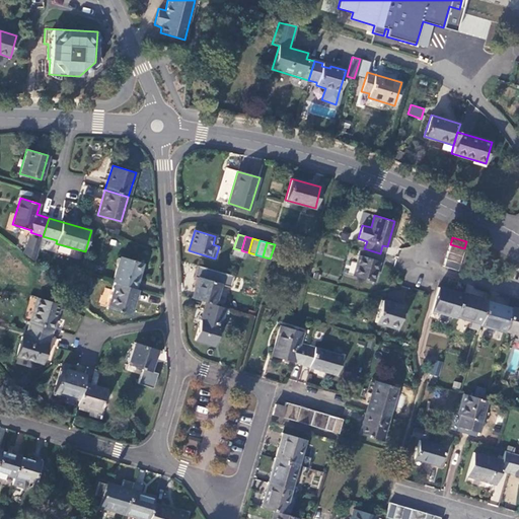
[(450,244),(448,251),(462,256),(464,248),(450,244)]
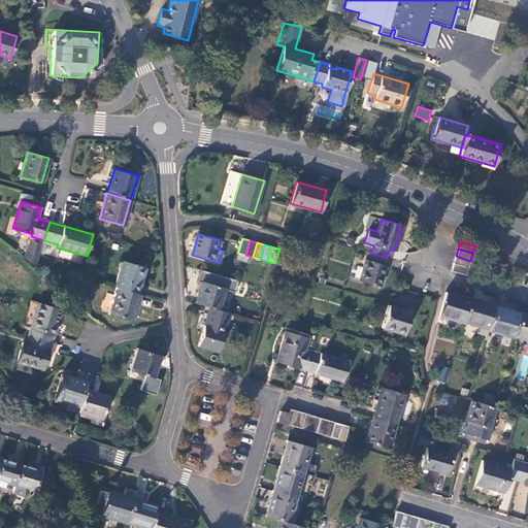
[(366,252),(358,281),(378,287),(387,258),(370,253),(366,252)]
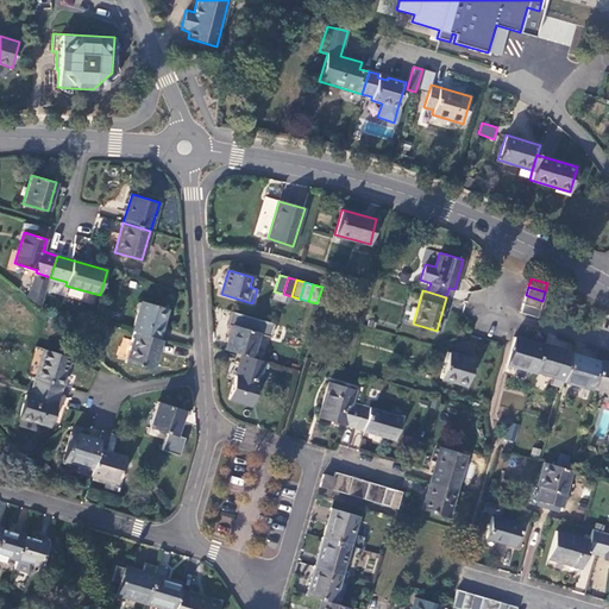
[(274,292),(272,299),(284,302),(287,295),(283,294),(274,292)]
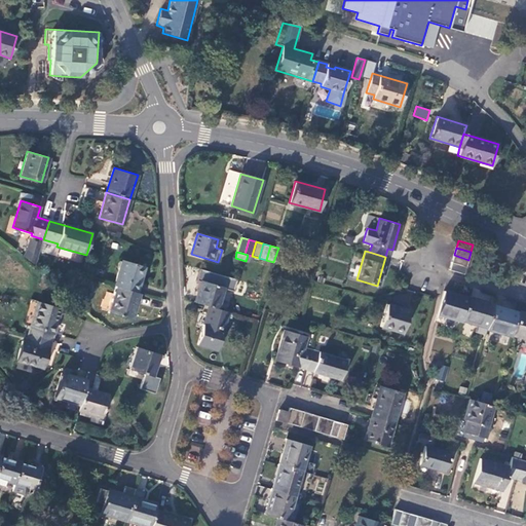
[(454,255),(451,262),(466,267),(468,260),(454,255)]
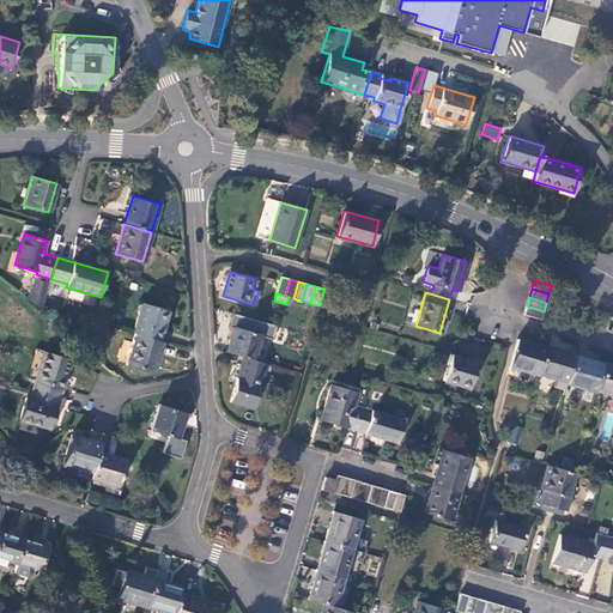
[(141,303),(133,333),(135,334),(158,340),(168,310),(141,303)]
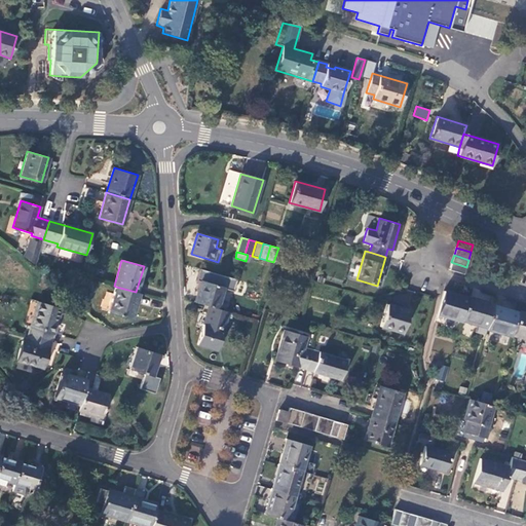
[(451,262),(449,270),(463,274),(466,267),(451,262)]
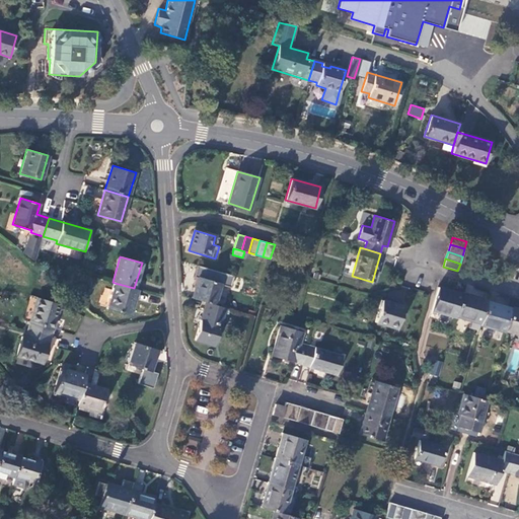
[(198,278),(192,298),(206,302),(214,304),(220,284),(198,278)]
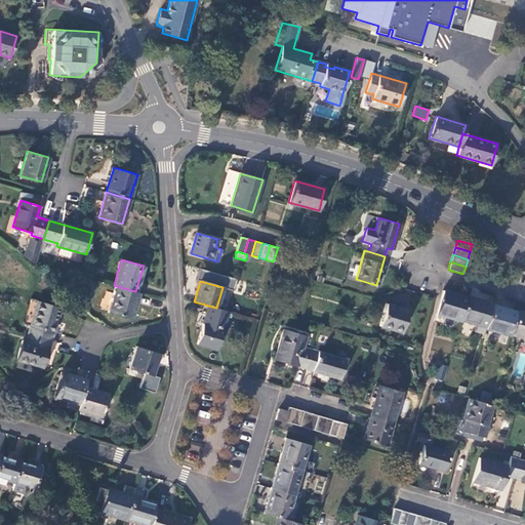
[(116,286),(109,312),(130,318),(138,292),(135,291),(116,286)]
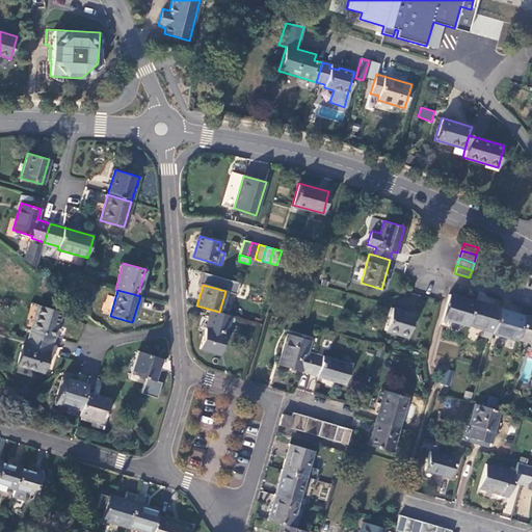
[(449,294),(442,318),(467,325),(467,324),(474,301),(449,294)]
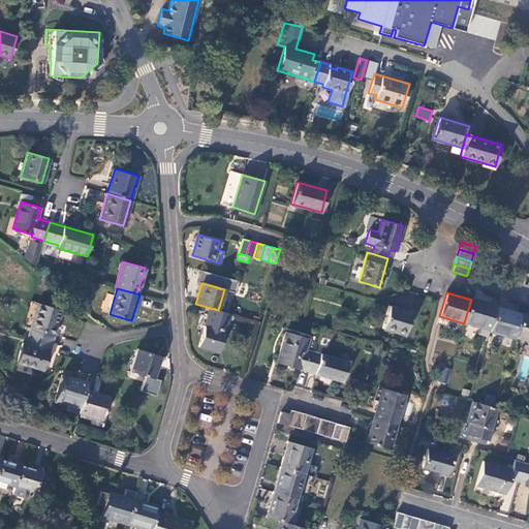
[(471,299),(471,300),(464,322),(489,330),(496,307),(496,306),(471,299)]
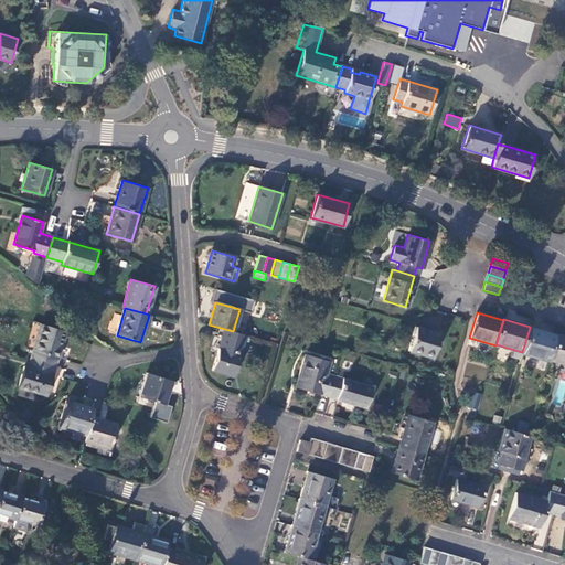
[(41,323),(30,360),(55,368),(66,331),(41,323)]
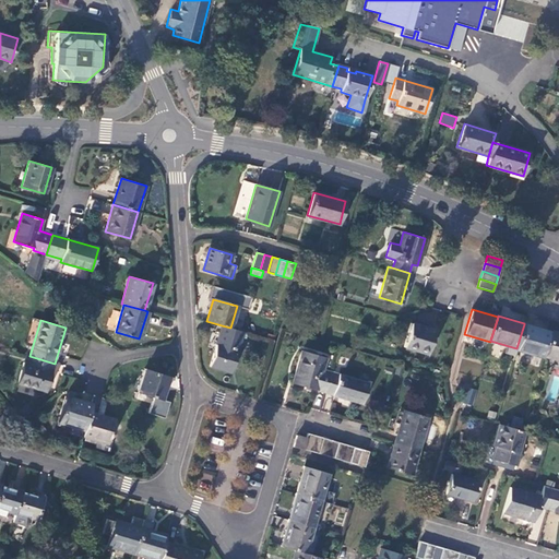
[(411,322),(404,347),(427,354),(435,330),(411,322)]
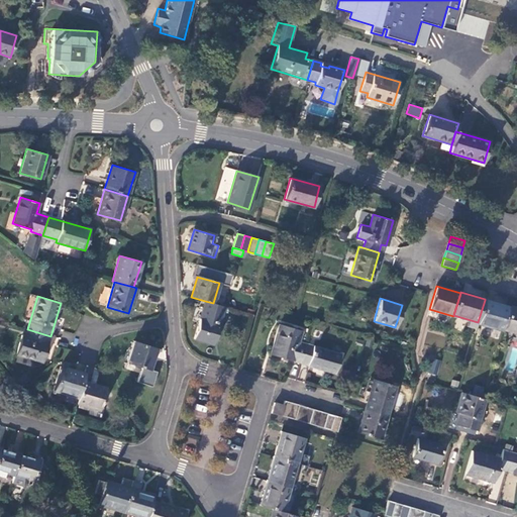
[(478,322),(478,323),(502,330),(502,329),(509,307),(485,300),(478,322)]
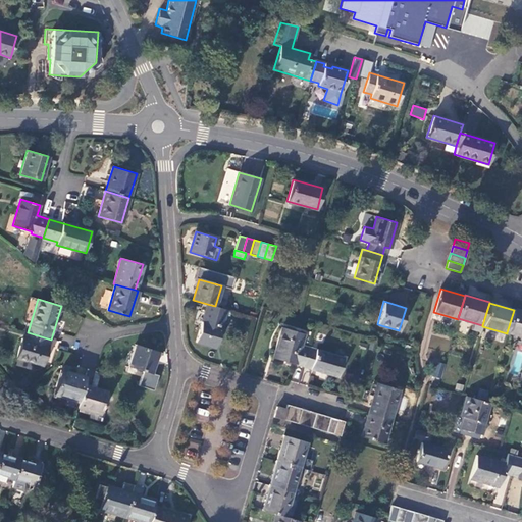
[(207,304),(196,343),(216,348),(225,315),(229,316),(230,311),(226,310),(215,306),(207,304)]
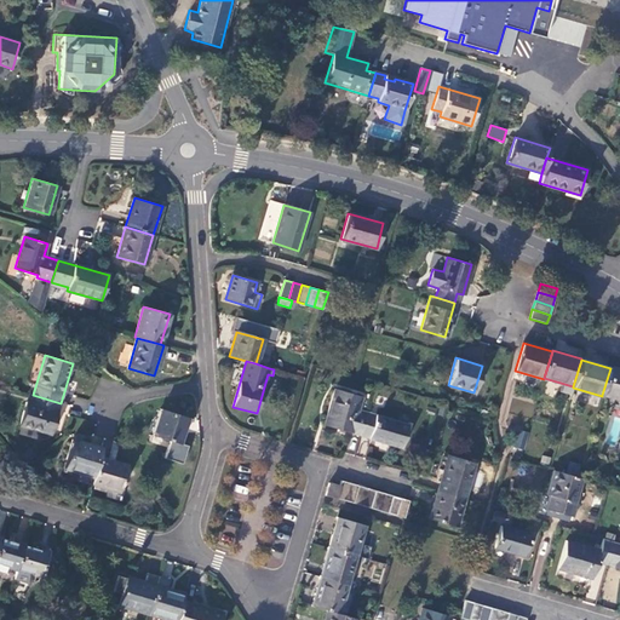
[(610,368),(602,395),(619,400),(619,369),(610,367),(610,368)]
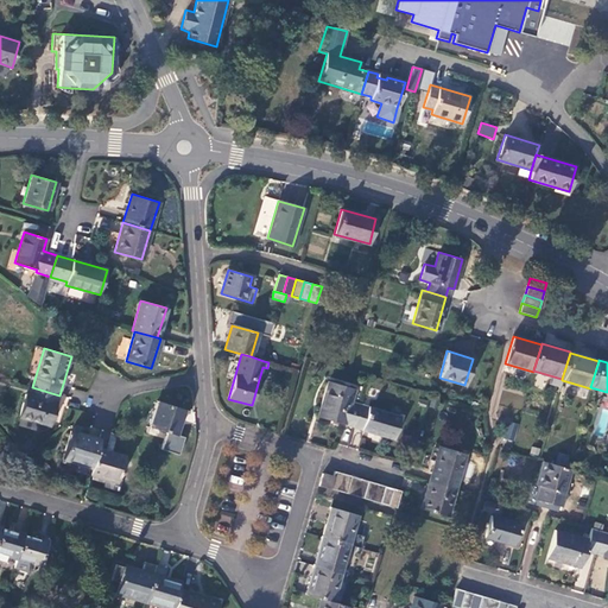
[(328,380),(320,412),(325,415),(324,418),(353,426),(360,404),(352,401),(355,388),(328,380)]
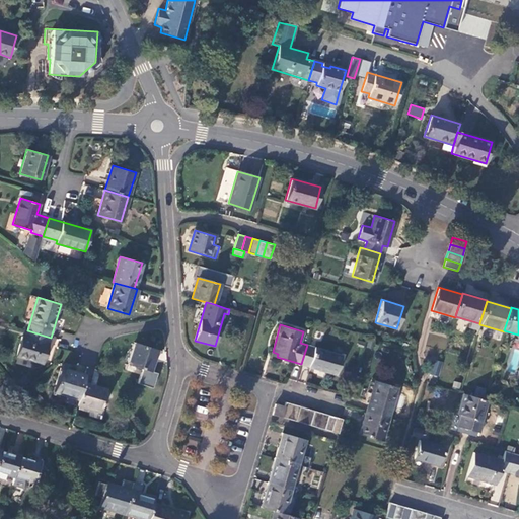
[(22,336),(16,356),(43,364),(51,338),(27,330),(25,337),(22,336)]
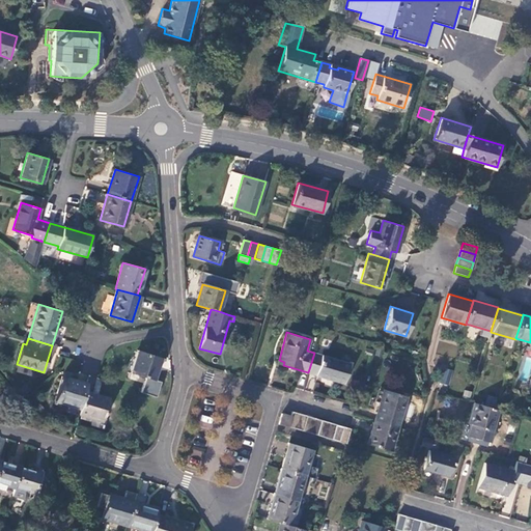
[(137,352),(130,373),(152,381),(160,358),(137,352)]
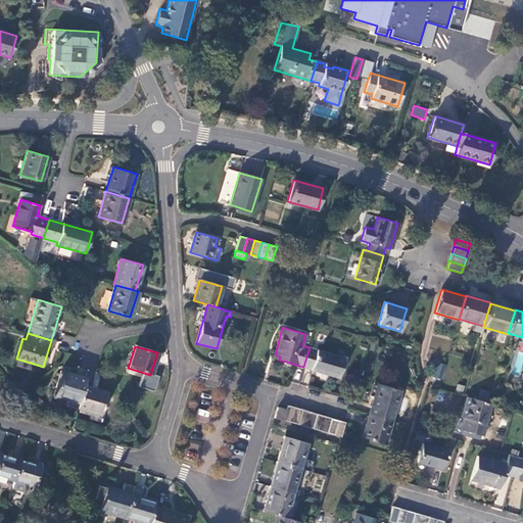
[(310,347),(303,367),(339,378),(345,359),(310,347)]
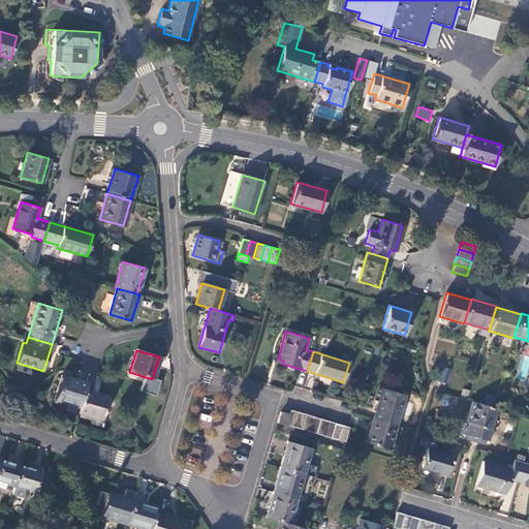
[(446,383),(450,369),(441,366),(437,381),(446,383)]
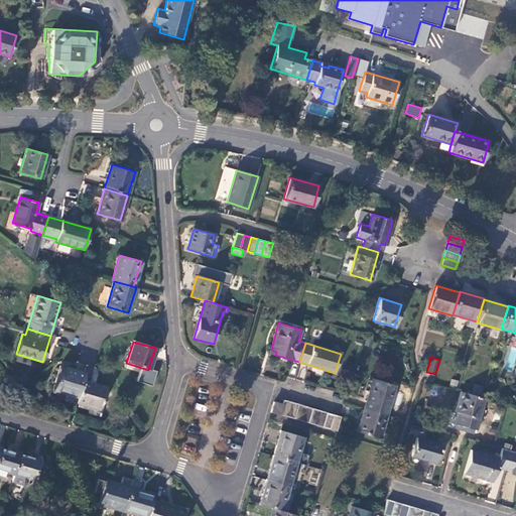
[(59,366),(52,389),(78,397),(83,380),(85,373),(59,366)]
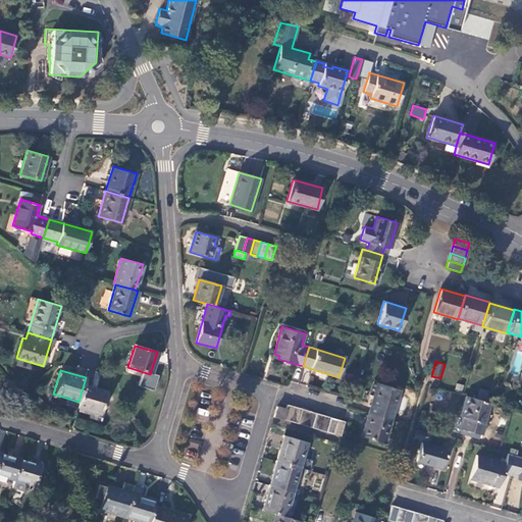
[(377,382),(368,414),(389,420),(399,388),(377,382)]
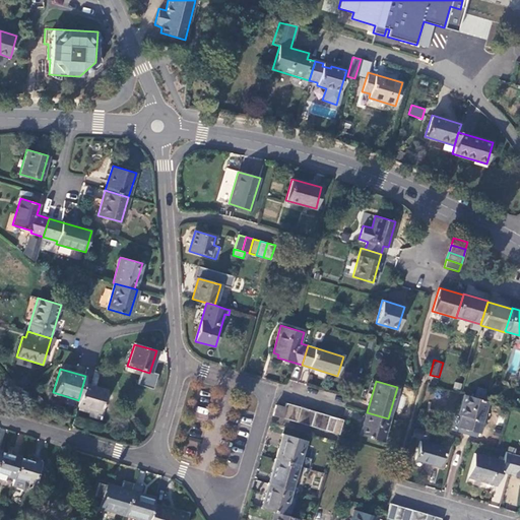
[(83,383),(78,400),(76,405),(100,412),(107,390),(83,383)]
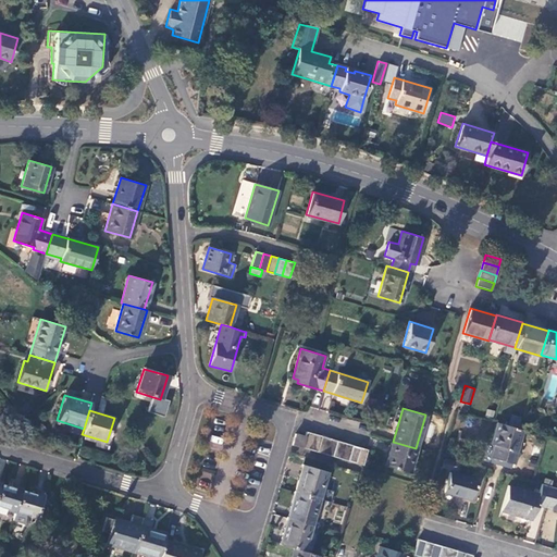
[(466,413),(459,438),(487,446),(494,421),(466,413)]
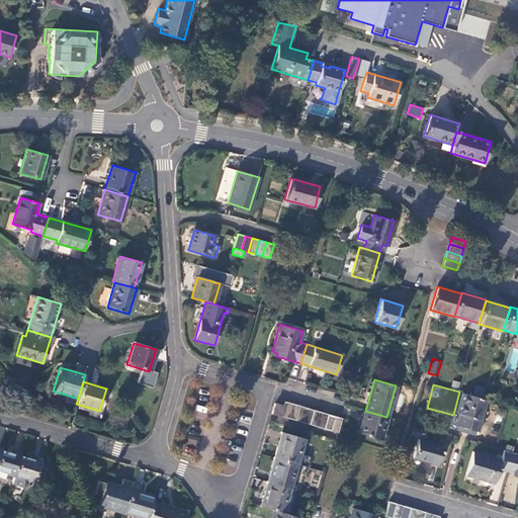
[(461,393),(455,413),(459,413),(455,425),(478,432),(487,400),(483,399),(461,393)]
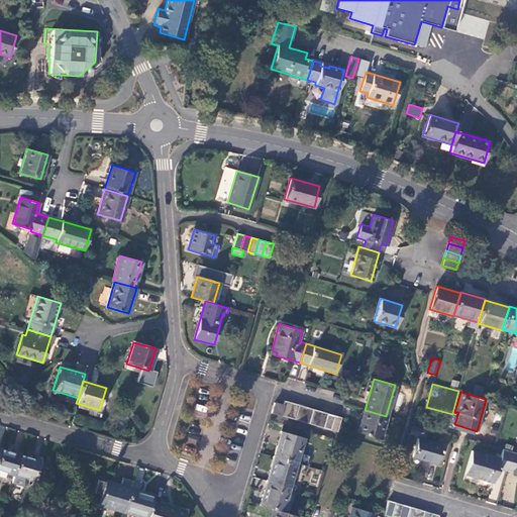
[(284,401),(283,405),(280,415),(287,417),(291,403),(284,401)]
